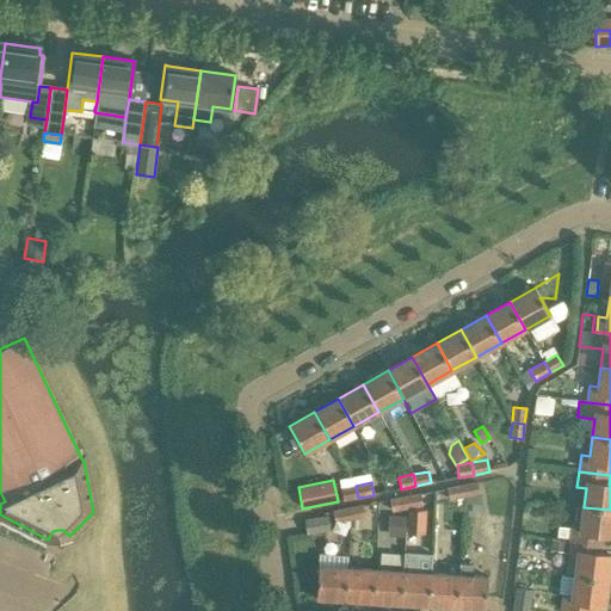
[(462,485),(464,497),(480,494),(477,482),(462,485)]
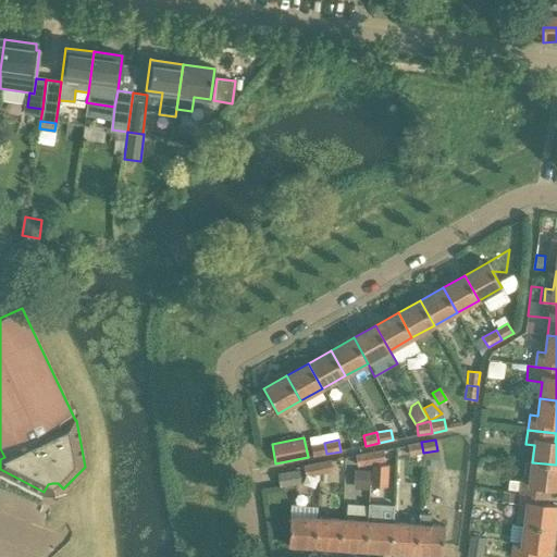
[(423,453),(421,442),(407,445),(409,456),(423,453)]
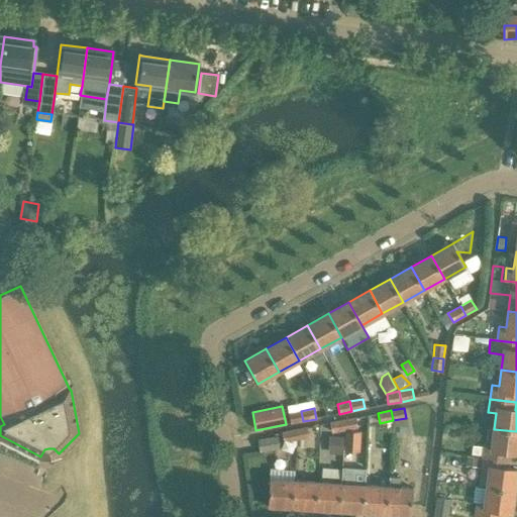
[(303,421),(301,411),(288,413),(290,424),(303,421)]
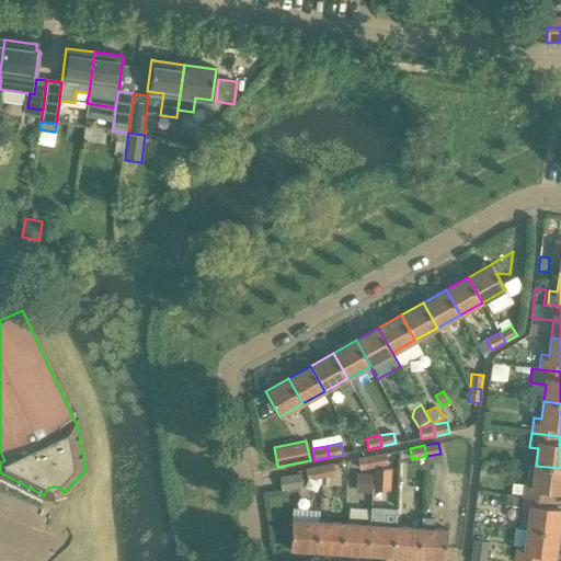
[(386,454),(371,456),(374,467),(388,465),(386,454)]
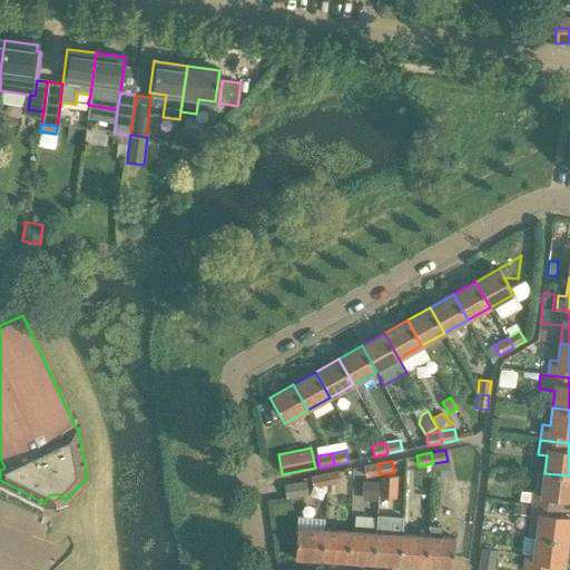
[(451,478),(448,461),(433,463),(433,467),(433,477),(451,478)]
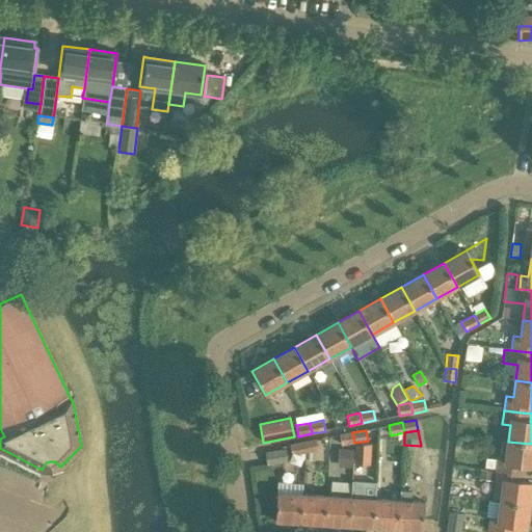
[(354,443),(352,432),(339,435),(341,446),(354,443)]
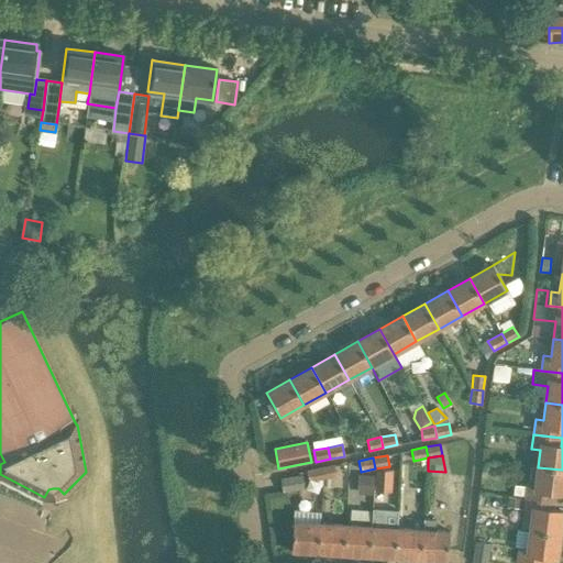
[(334,465),(321,468),(323,479),(337,476),(334,465)]
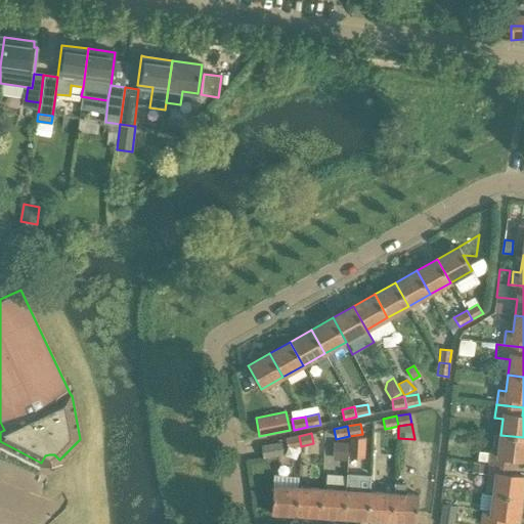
[(523,437),(500,435),(498,451),(490,450),(490,451),(481,450),(479,460),(489,461),(489,464),(515,467),(516,459),(523,460),(523,437)]
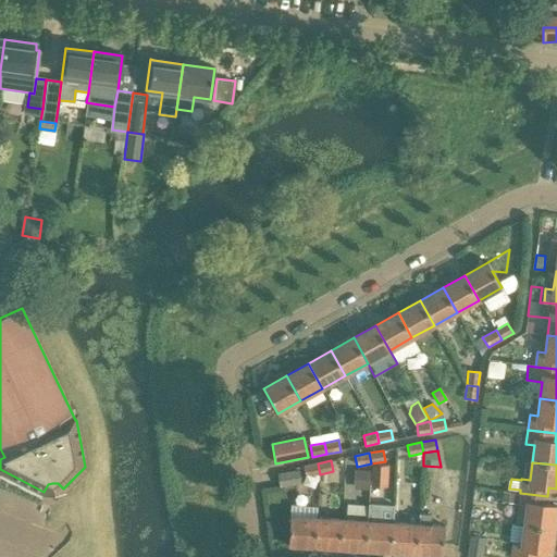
[(320,474),(318,463),(304,466),(306,477),(320,474)]
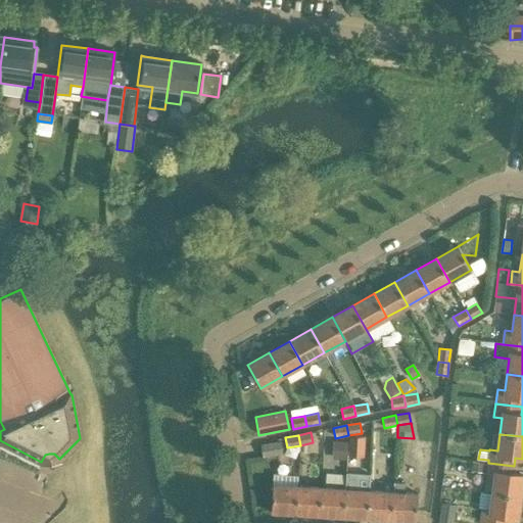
[(364,437),(349,436),(348,457),(363,457),(364,437)]
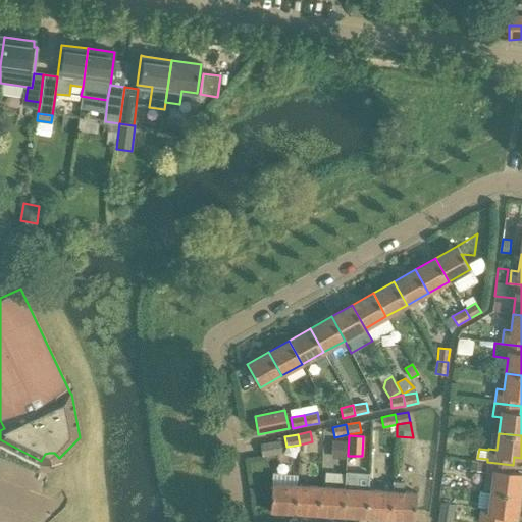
[(260,444),(262,457),(282,454),(280,440),(272,441),(260,444)]
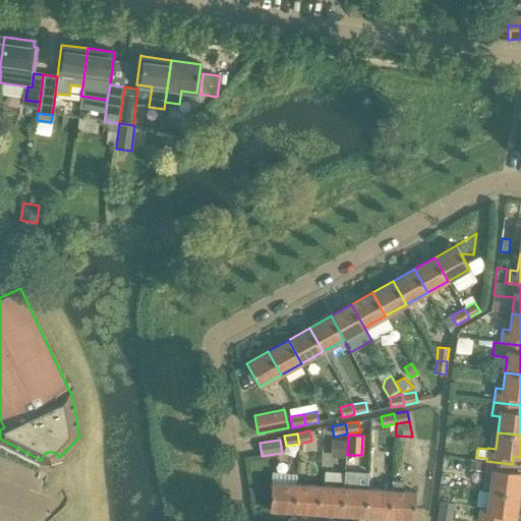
[(345,457),(346,441),(332,441),(331,456),(345,457)]
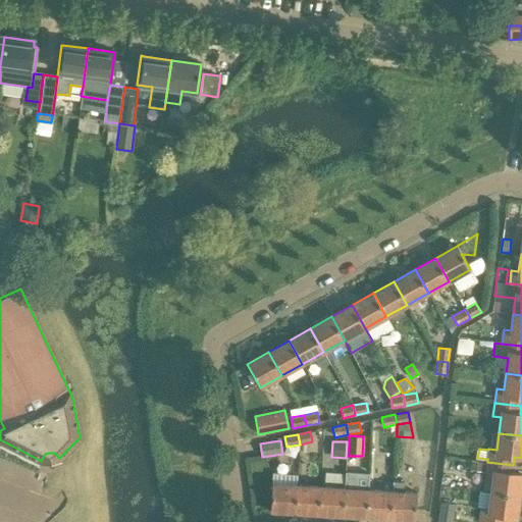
[(486,462),(472,461),(471,470),(485,471),(486,462)]
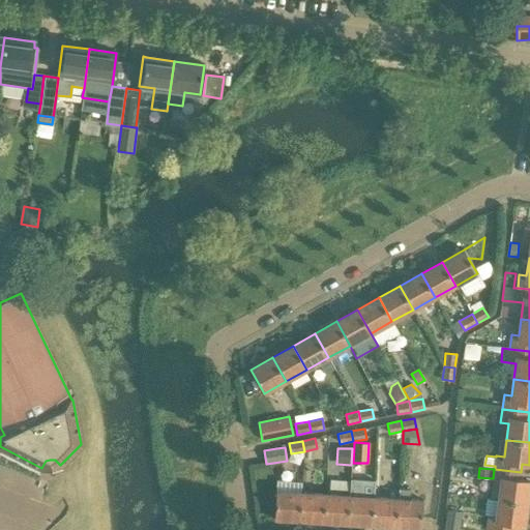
[(521,472),(495,469),(493,482),(500,483),(498,500),(527,504),(529,481),(520,479),(521,472)]
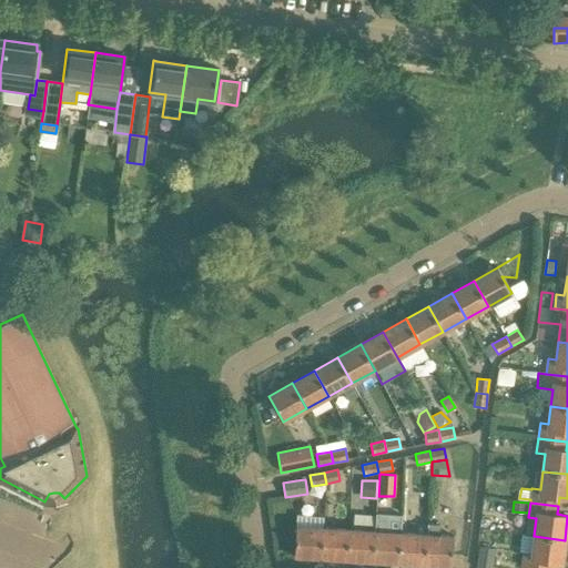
[(296,516),(296,527),(294,551),(294,556),(321,557),(323,528),(322,528),(322,517),(296,516)]
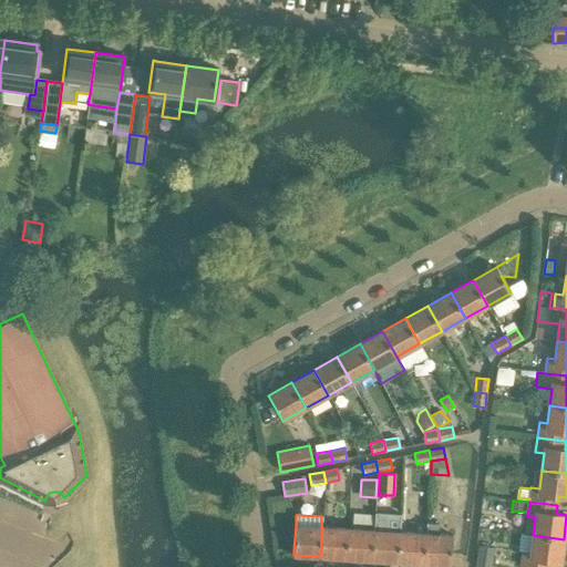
[(399,533),(400,533),(398,562),(424,563),(425,534),(424,534),(425,523),(425,522),(400,519),(399,533)]
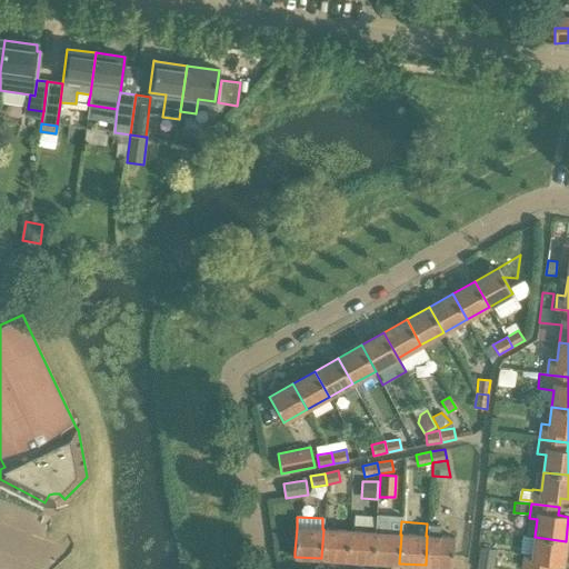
[(427,536),(426,565),(452,567),(453,556),(455,538),(439,537),(440,526),(427,525),(426,536),(427,536)]
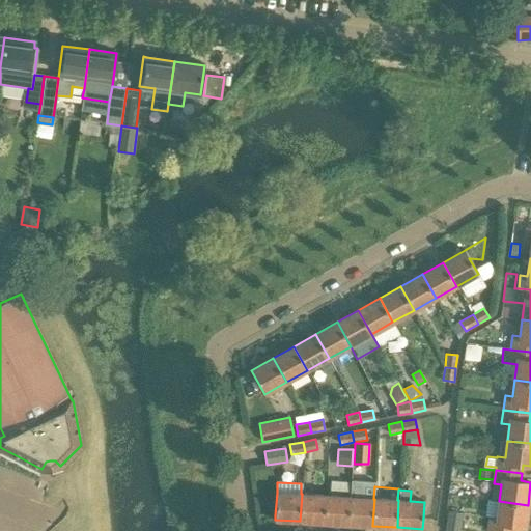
[(302,494),(300,521),(324,523),(326,496),(302,494)]
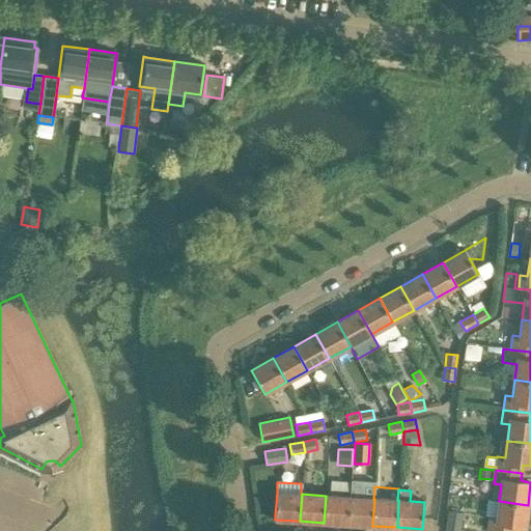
[(326,496),(324,523),(348,524),(351,497),(326,496)]
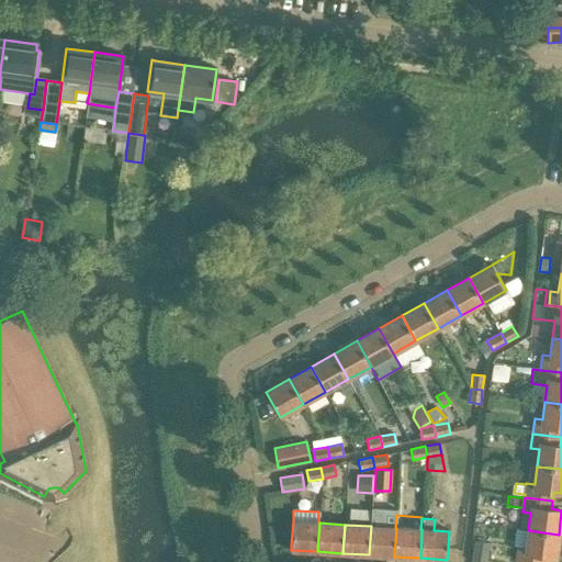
[(371,526),(369,554),(394,557),(396,528),(395,528),(371,526)]
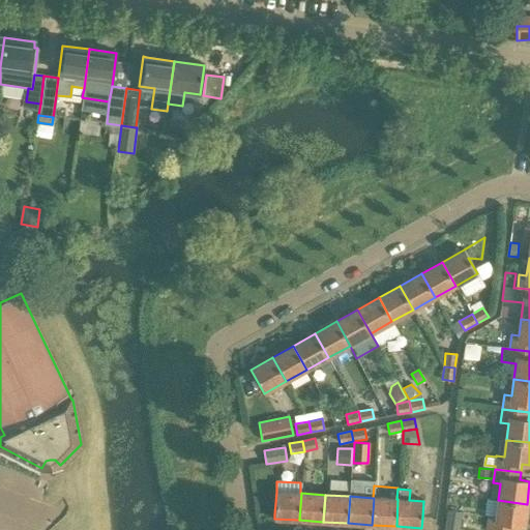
[(490,499),(488,517),(487,529),(491,529),(514,529),(516,525),(524,526),(527,504),(498,500),(490,499)]
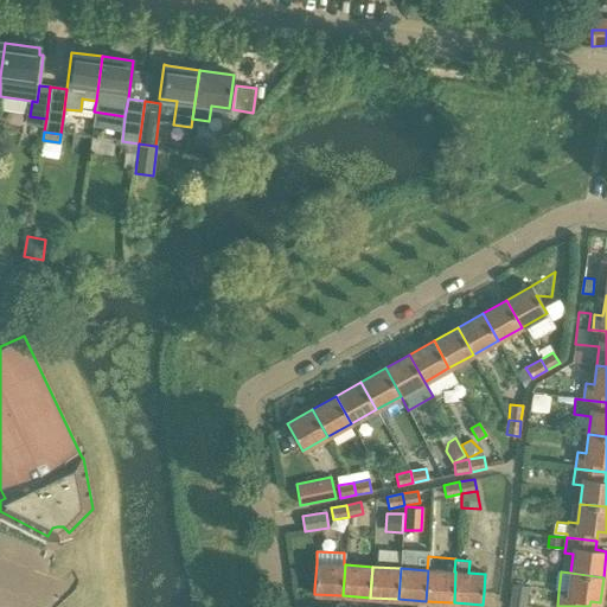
[(512,583),(509,606),(525,606),(529,586),(515,585),(512,583)]
